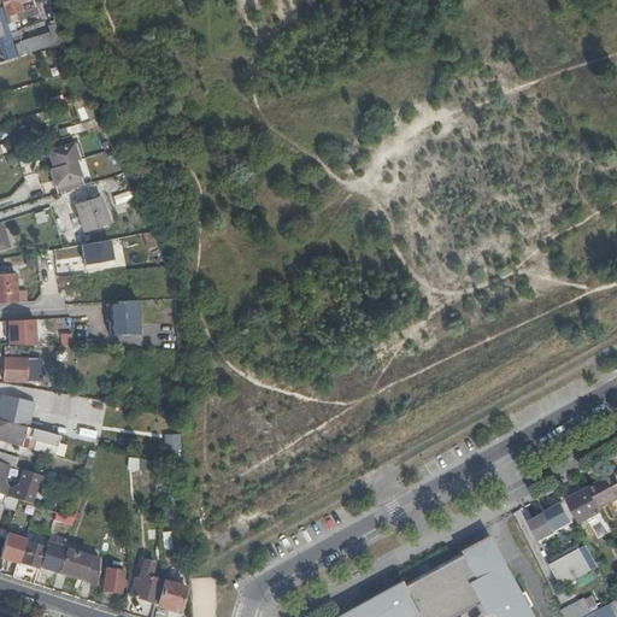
[(25,0),(0,0),(5,16),(18,11),(21,18),(35,13),(30,0),(27,0),(25,0)]
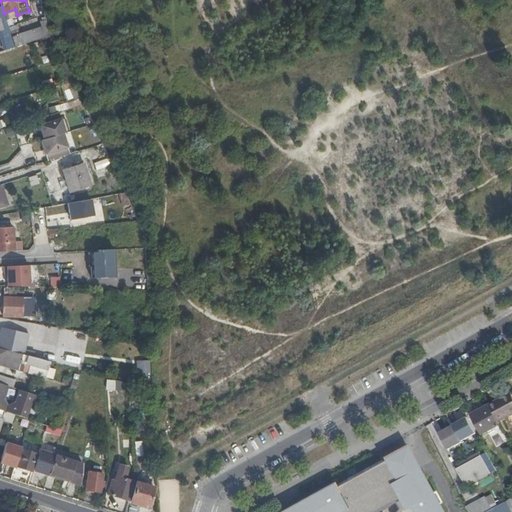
[(11,16),(4,18),(7,26),(13,24),(11,16)]
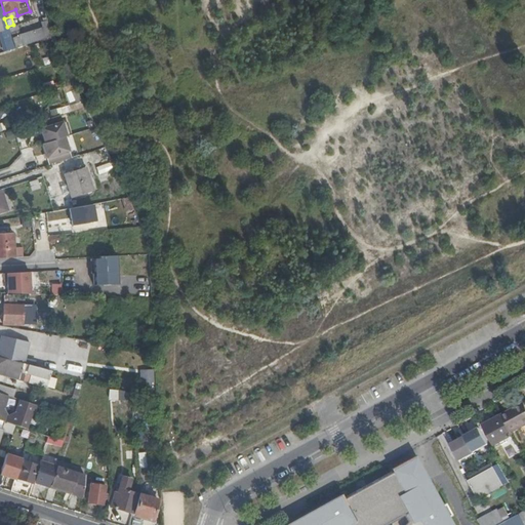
[(46,22),(46,21),(43,23),(44,26),(42,26),(43,33),(35,36),(34,35),(12,42),(13,48),(52,36),(47,24),(46,22)]
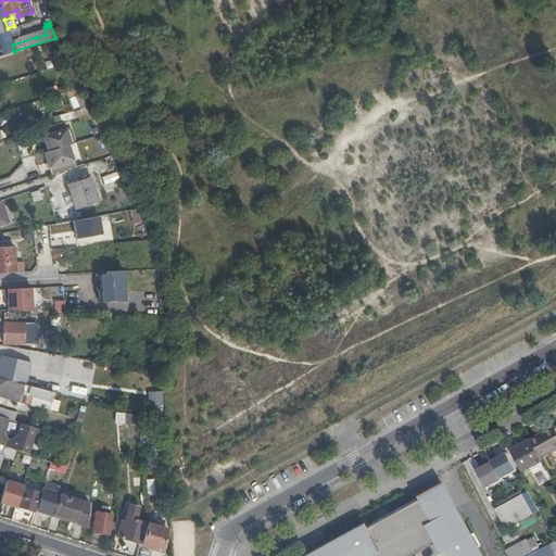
[(76,118),(87,114),(85,108),(73,111),(76,118)]
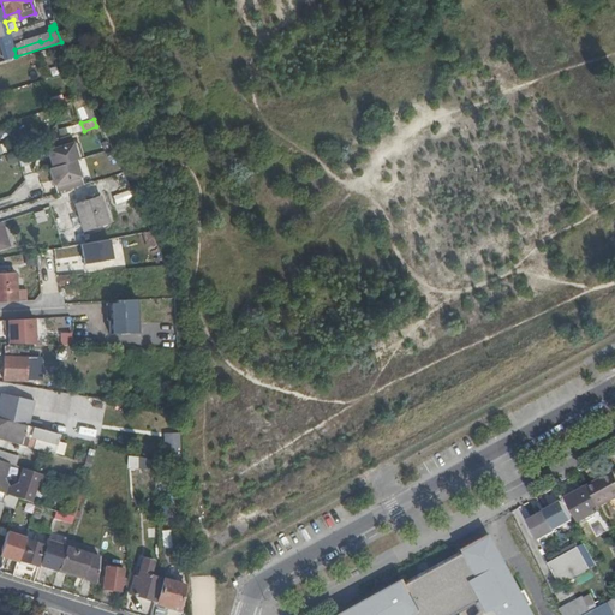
[(58,193),(83,185),(77,167),(75,160),(78,159),(70,135),(43,143),(52,167),(49,168),(58,193)]
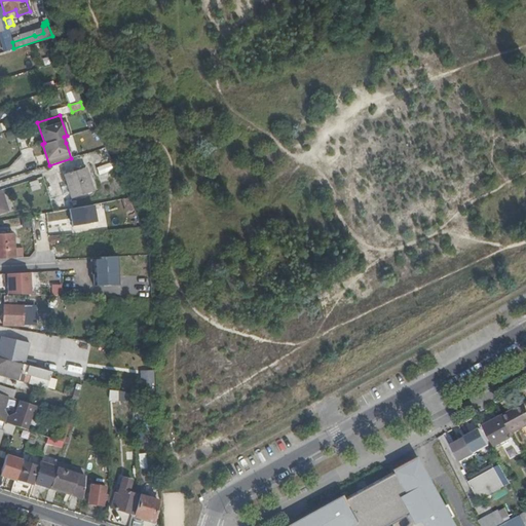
[(109,162),(96,167),(101,182),(115,177),(109,162)]
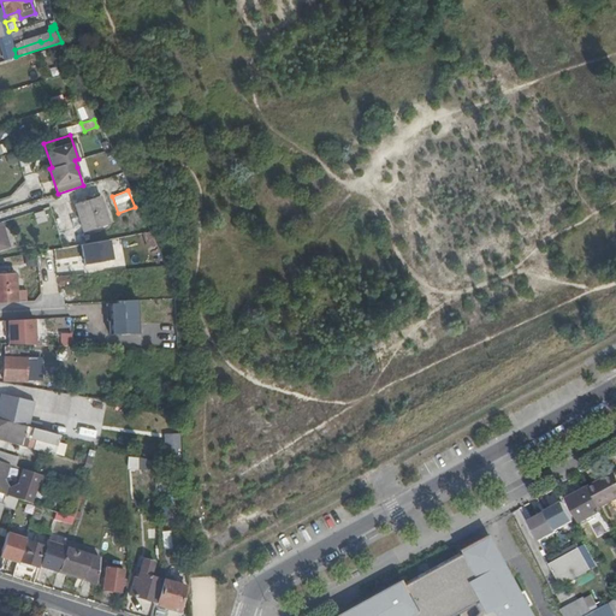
[(99,196),(75,205),(84,231),(107,224),(99,196)]
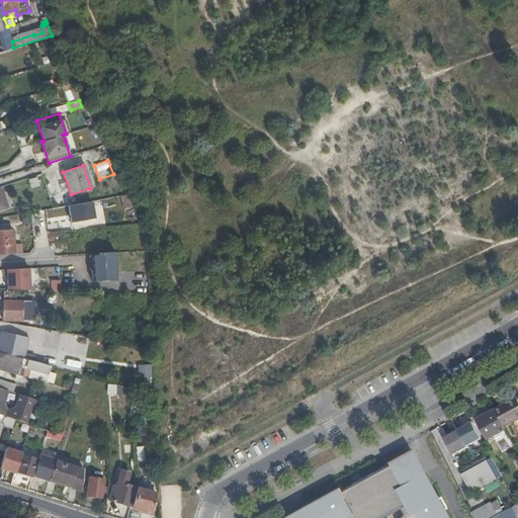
[(30,187),(41,185),(39,176),(28,178),(30,187)]
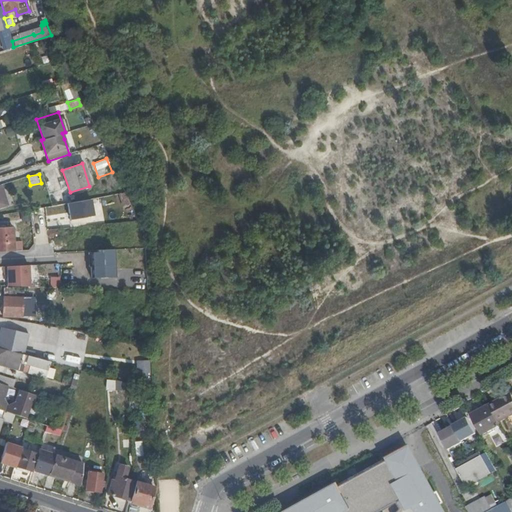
[(92,199),(68,200),(69,218),(93,217),(92,199)]
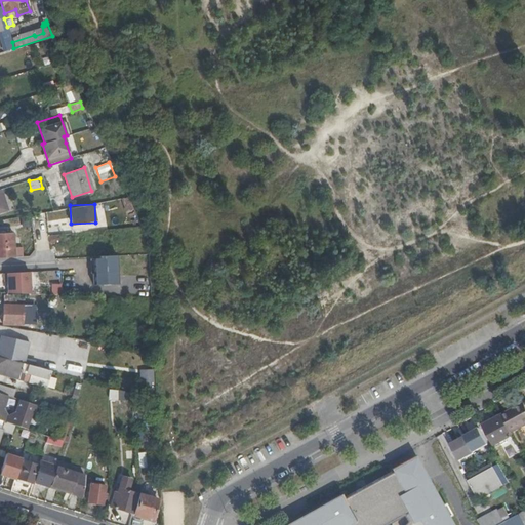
[(0,233),(0,258),(13,258),(12,233),(0,233)]
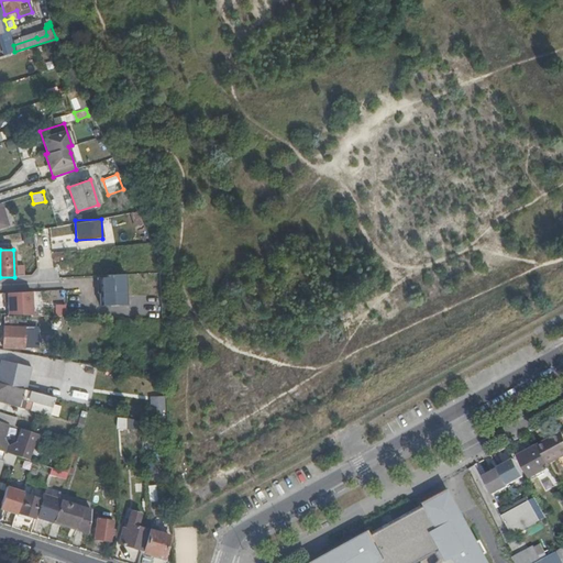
[(124,275),(107,276),(107,278),(98,278),(99,295),(107,294),(108,306),(127,306),(125,283),(124,275)]
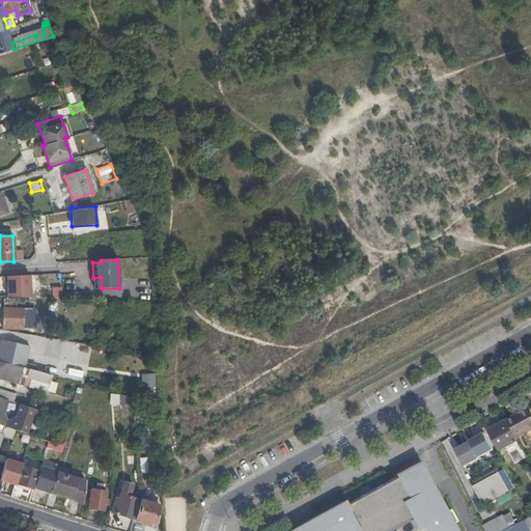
[(29,276),(4,277),(5,285),(8,285),(8,297),(31,298),(29,276)]
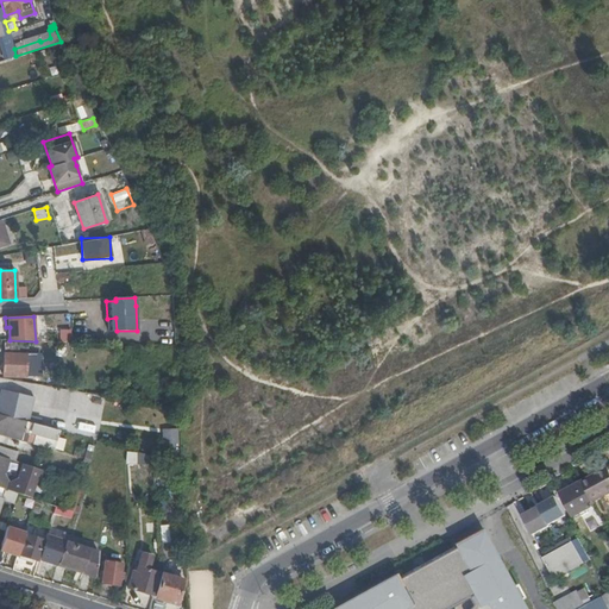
[(33,355),(33,343),(24,343),(23,351),(19,350),(19,353),(26,355),(33,355)]
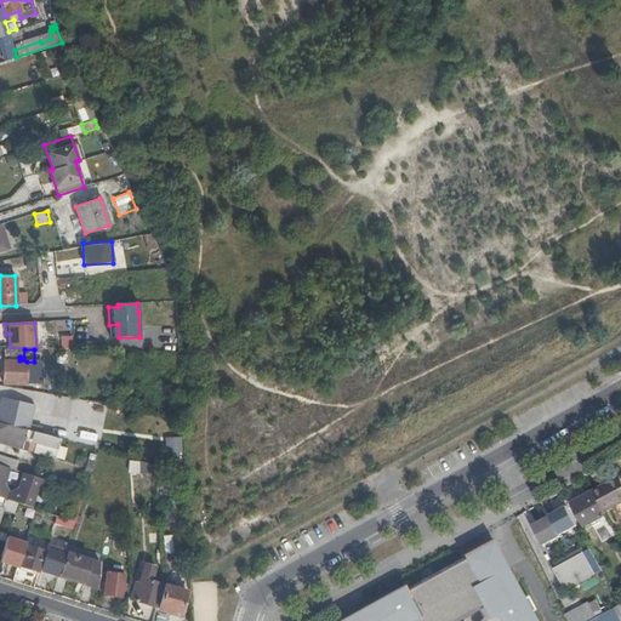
[(26,383),(27,362),(20,360),(4,360),(3,383),(26,383)]
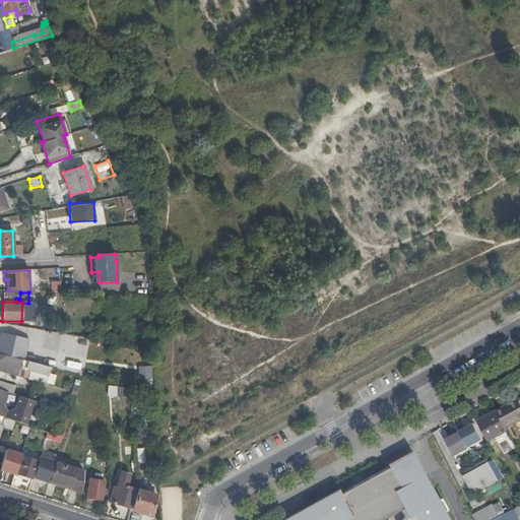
[(29,340),(5,334),(0,354),(18,359),(33,363),(34,364),(35,360),(25,356),(29,340)]
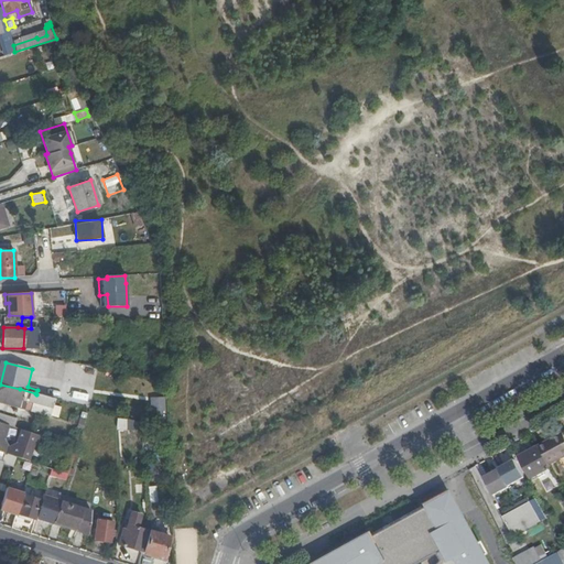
[(52,407),(54,399),(46,397),(36,394),(35,393),(20,389),(0,384),(0,383),(0,396),(6,397),(4,403),(13,405),(14,400),(18,401),(21,401),(22,399),(26,400),(25,408),(29,409),(29,410),(50,416),(50,415),(55,418),(58,408),(52,407)]
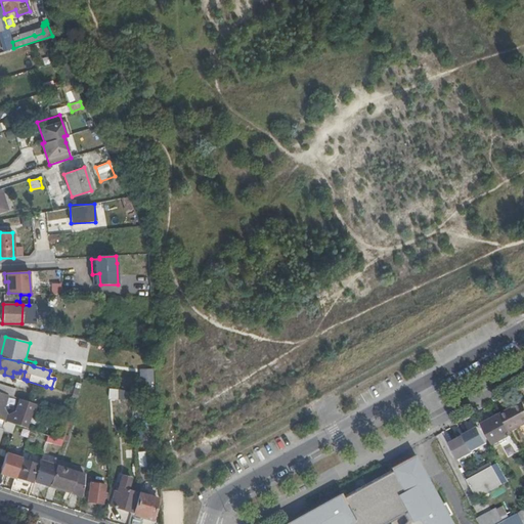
[(77,399),(81,385),(77,383),(74,391),(73,395),(72,397),(77,399)]
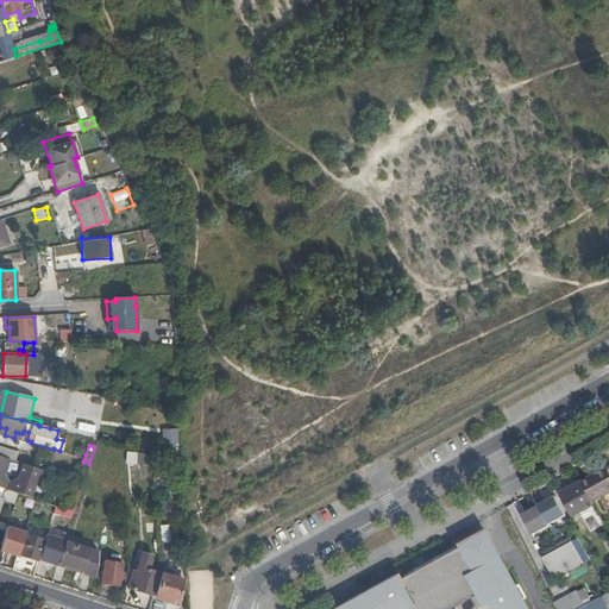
[(0,446),(0,456),(8,459),(14,462),(17,452),(0,446)]
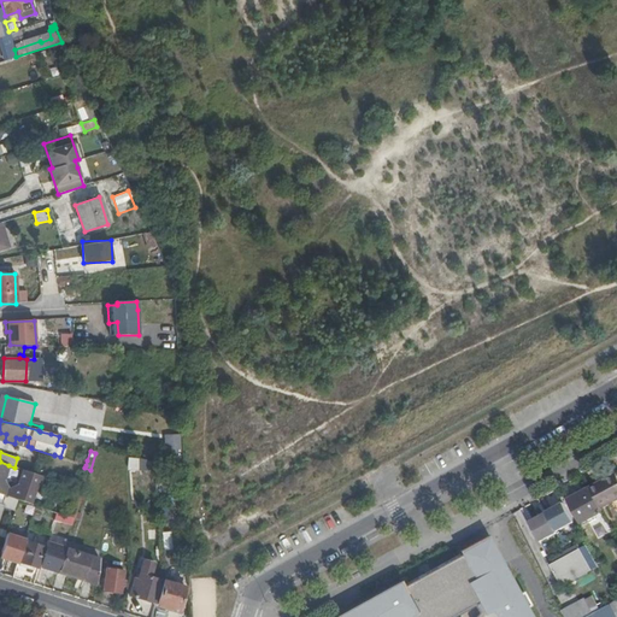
[(127,458),(128,471),(139,470),(137,457),(127,458)]
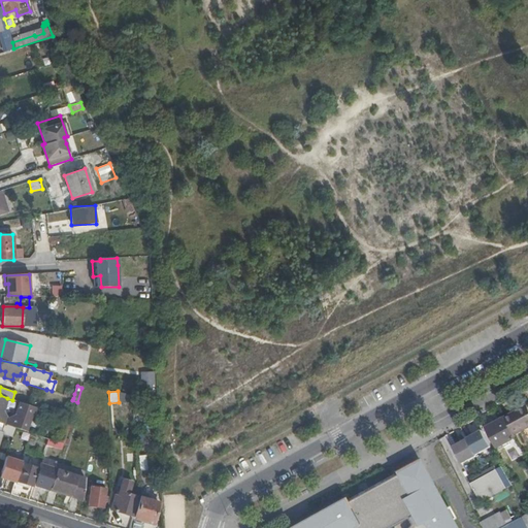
[(23,431),(27,432),(29,424),(26,423),(29,416),(32,417),(33,417),(36,407),(27,404),(20,402),(15,414),(7,418),(4,409),(7,398),(0,395),(0,423),(14,428),(23,431)]
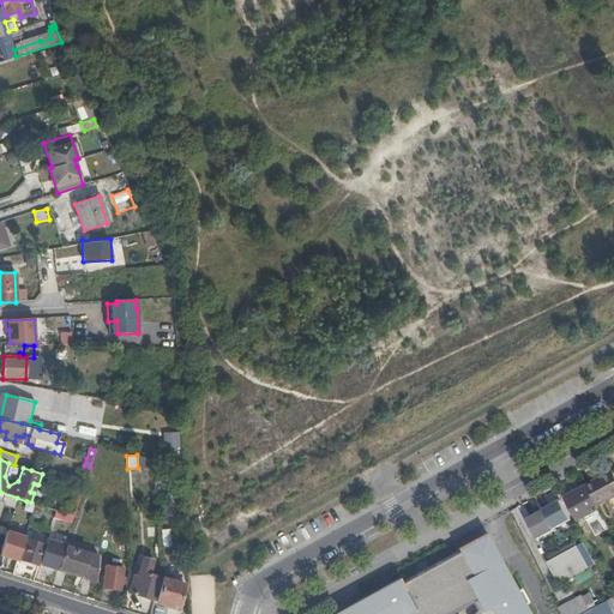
[(613,498),(613,474),(613,473),(587,487),(599,507),(608,501),(613,498)]
